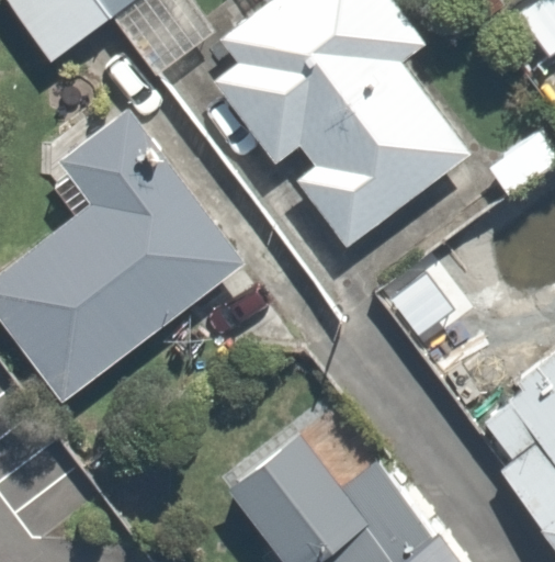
[(110,20),(97,0),(1,0),(42,64),(110,20)]
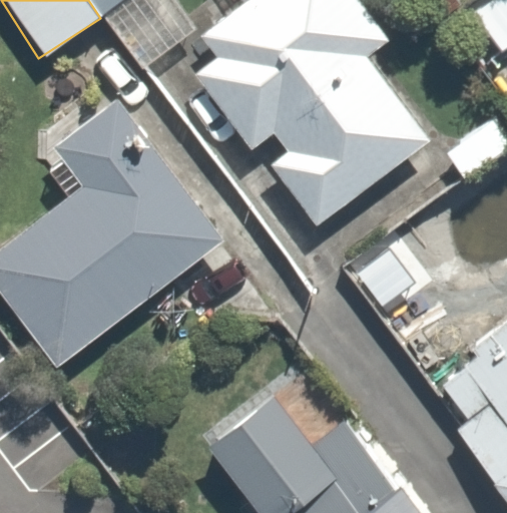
[(180,14),(171,0),(88,0),(100,18),(121,51),(180,14)]
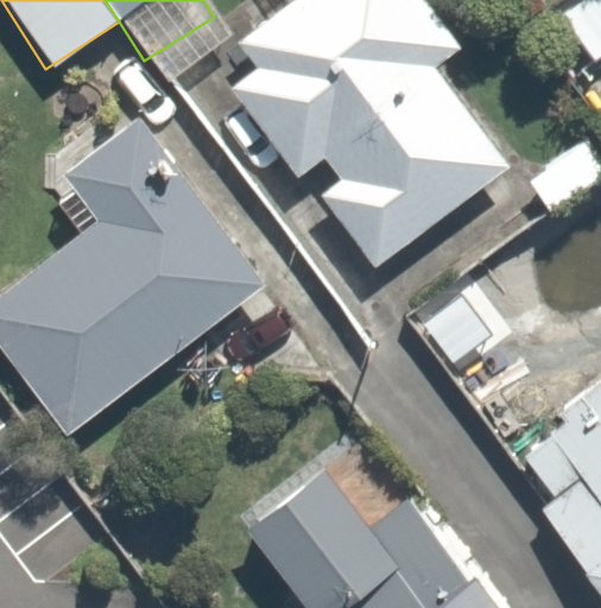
[(524,150),(413,0),(298,0),(246,39),(263,63),(229,87),(295,176),(321,156),(337,177),(318,191),(371,261),(524,150)]
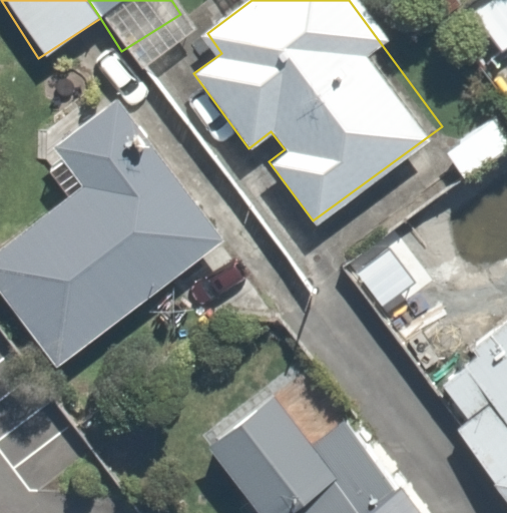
[(229,240),(124,96),(45,154),(73,194),(0,247),(0,275),(63,362),(229,240)]
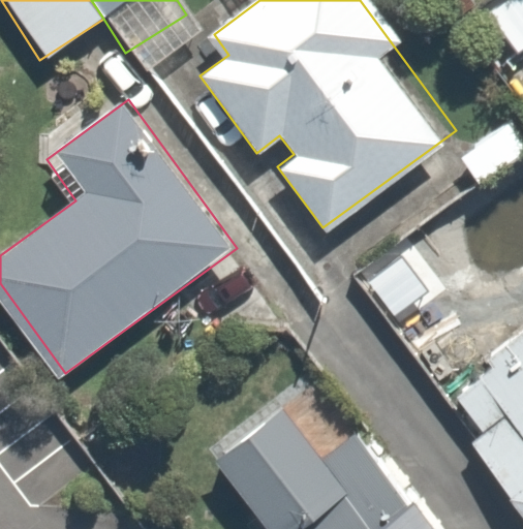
[(522,159),(474,194),(522,260),(522,159)]
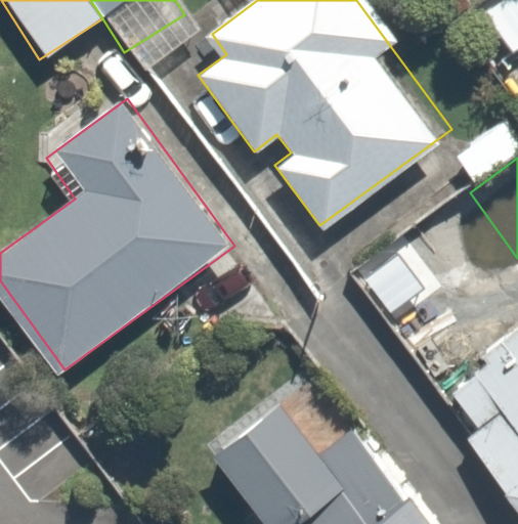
[(517,334),(447,387),(477,428),(458,442),(517,523),(517,334)]
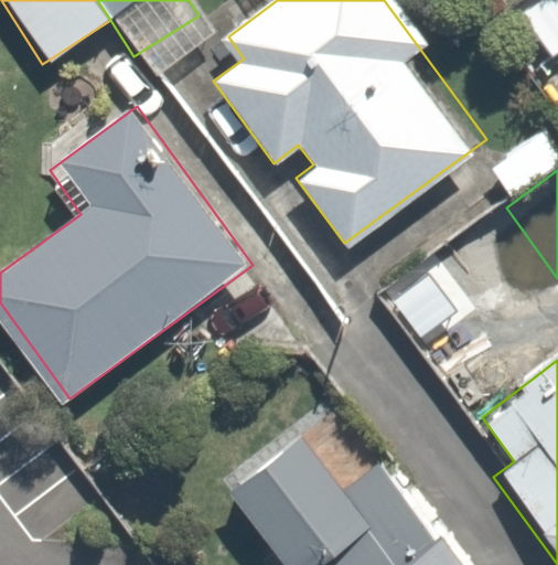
[(455,564),(376,458),(353,476),(312,420),(233,479),(297,564),(455,564)]
